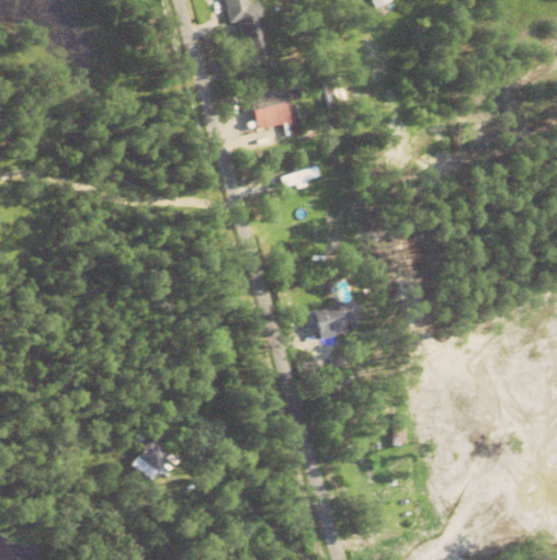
[(274,55),(253,61),(239,22),(231,24),(226,0),(249,0),(250,3),(260,1),(263,16),(261,18),(274,55)]
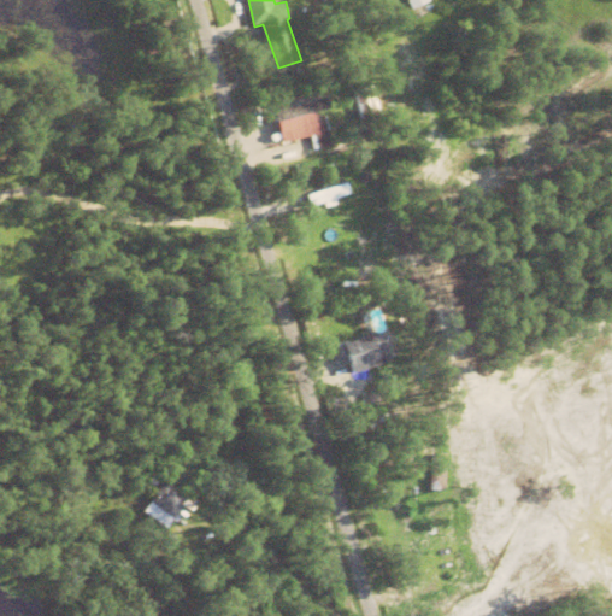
[(431,0),(435,6),(416,13),(410,0),(431,0)]
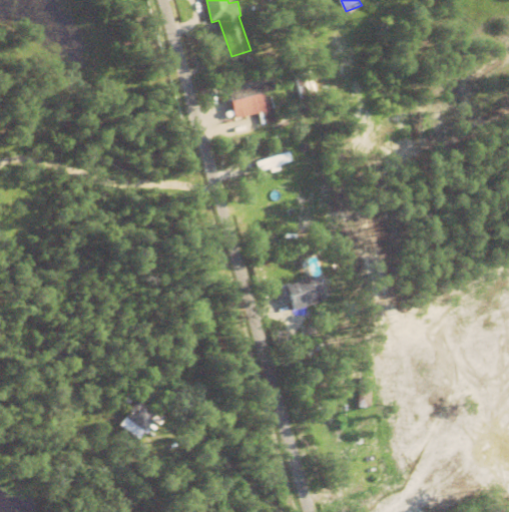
[(277,22),(285,14),(299,28),(291,36),(277,22)]
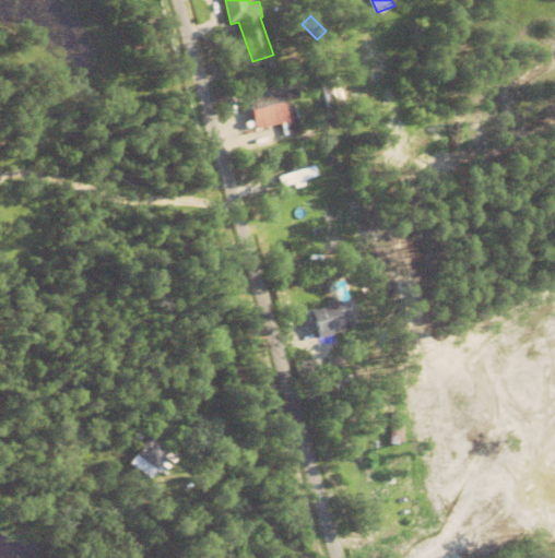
[(321,81),(339,76),(346,105),(329,109),(321,81)]
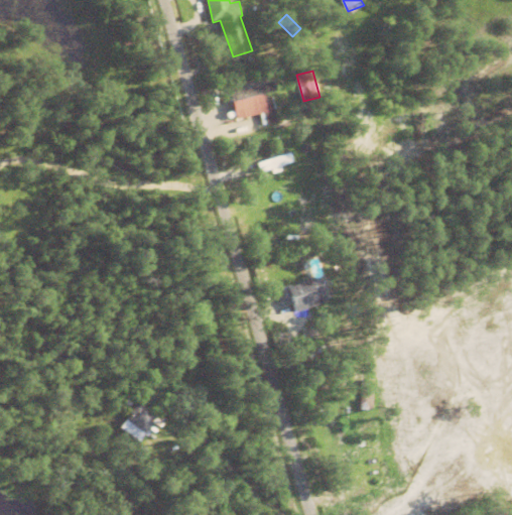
[(229,93),(273,82),(276,91),(231,102),(229,93)]
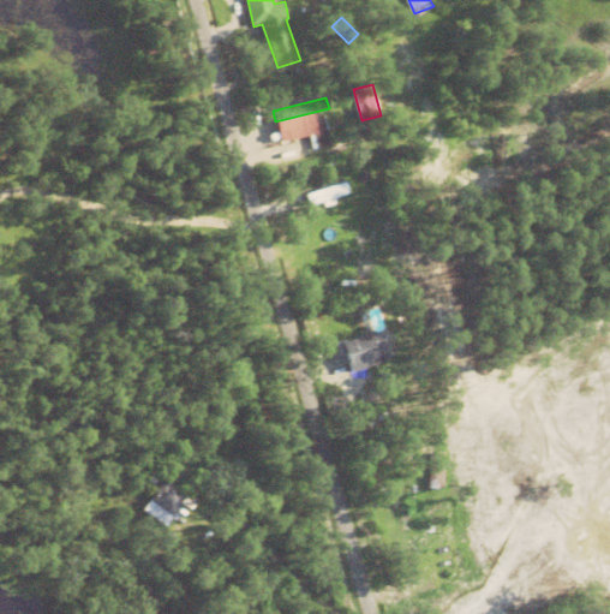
[(323,115),(332,113),(335,127),(328,130),(323,115)]
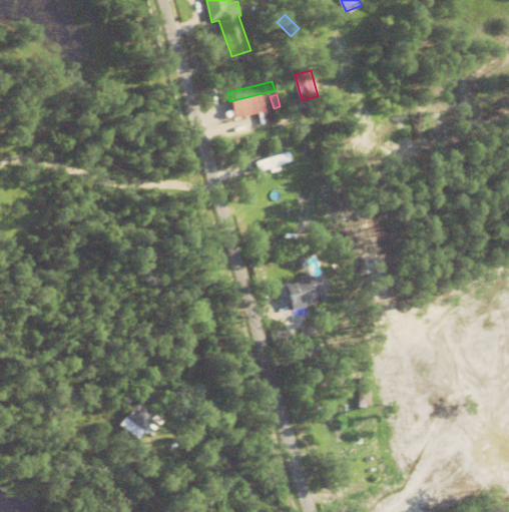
[(246,114),(262,109),(266,119),(250,125),(246,114)]
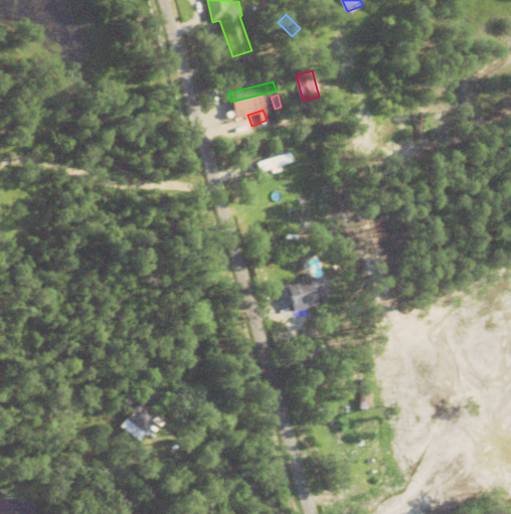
[(274,169),(274,172),(284,170),(282,164),(294,162),(292,153),(260,159),(262,171),(274,169)]
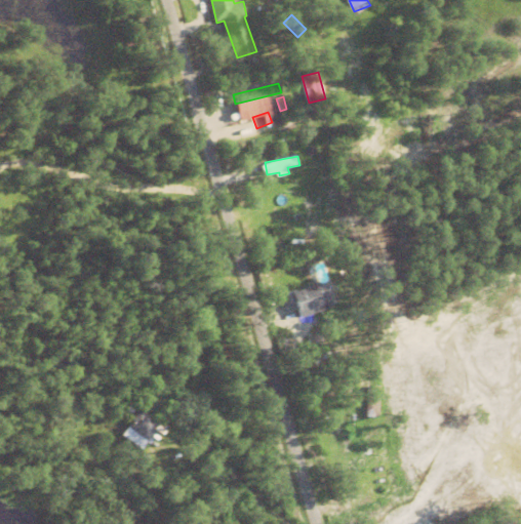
[(325,288),(332,309),(301,320),(292,294),(319,285),(321,290),(325,288)]
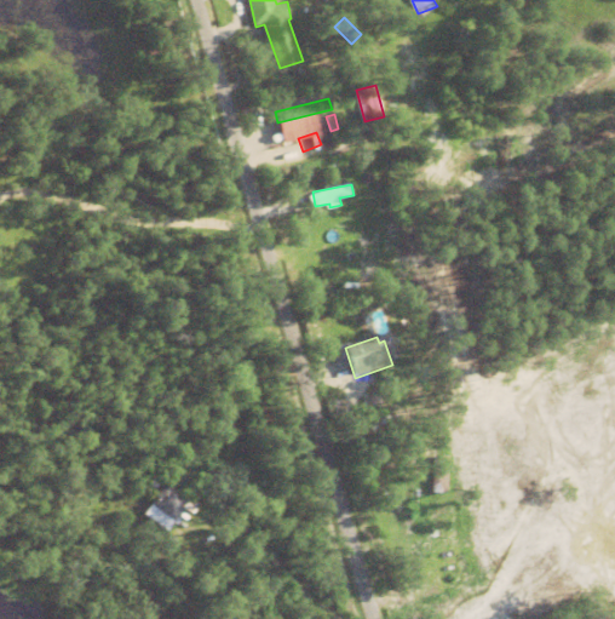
[(355,379),(373,372),(375,378),(357,385),(355,379)]
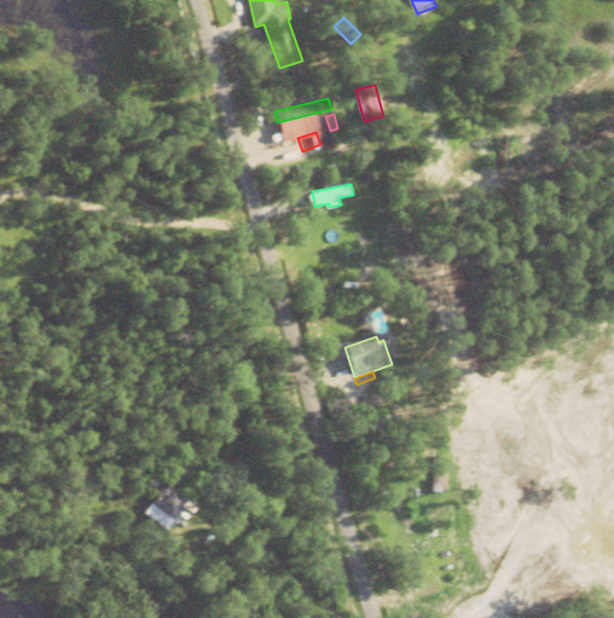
[(357,386),(376,380),(378,386),(359,393),(357,386)]
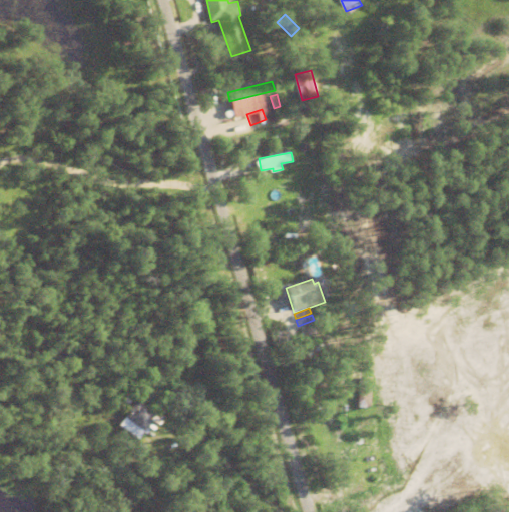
[(309,347),(320,346),(321,356),(310,357),(309,347)]
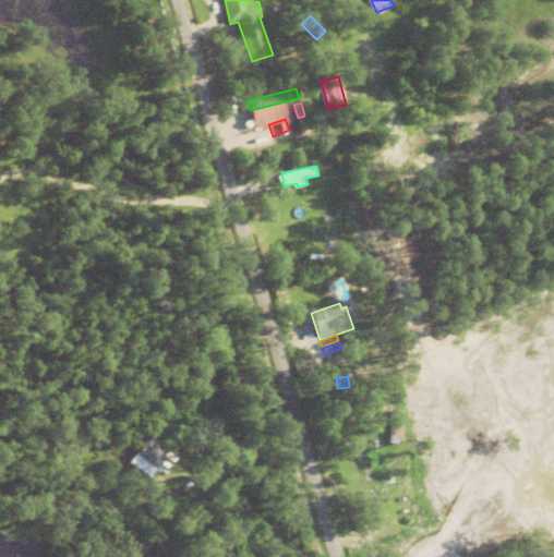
[(390,444),(392,411),(405,411),(405,445),(390,444)]
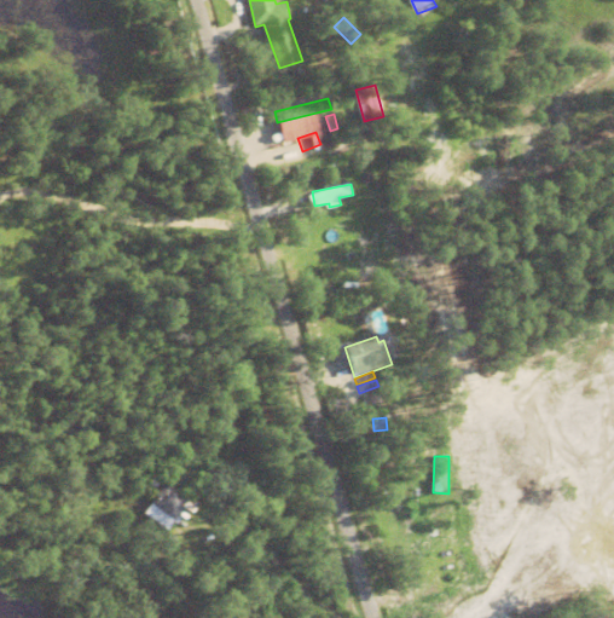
[(201,487),(213,471),(218,474),(207,491),(201,487)]
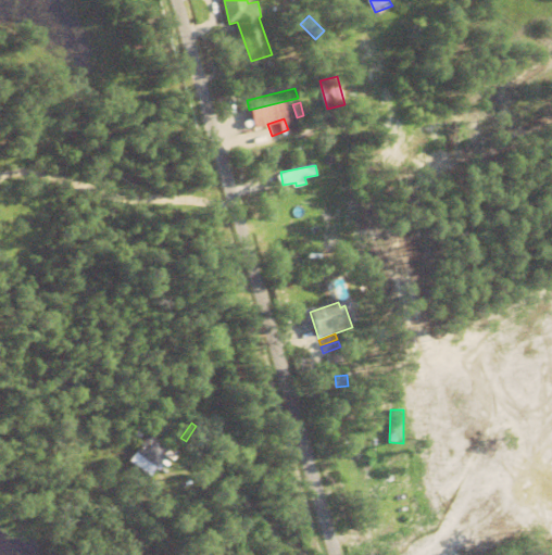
[(150,432),(153,428),(160,433),(158,438),(150,432)]
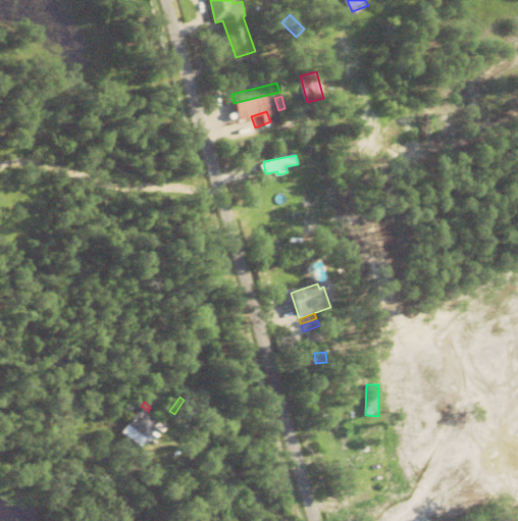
[(125,410),(130,404),(136,409),(132,414),(125,410)]
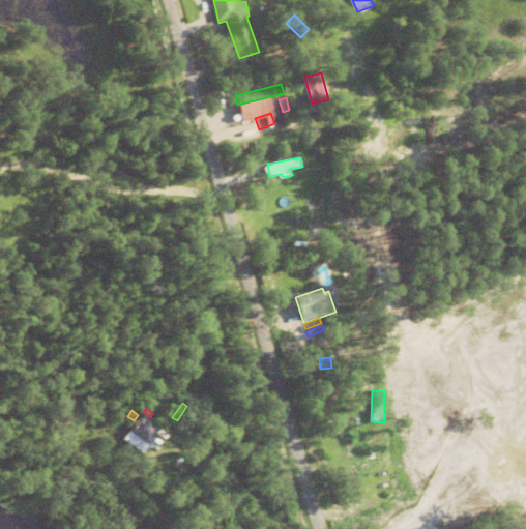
[(123,441),(142,415),(158,429),(154,435),(157,437),(144,456),(123,441)]
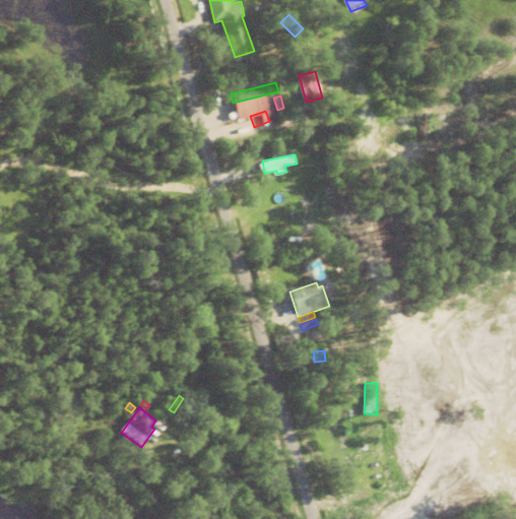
[(160,412),(164,408),(176,415),(174,419),(160,412)]
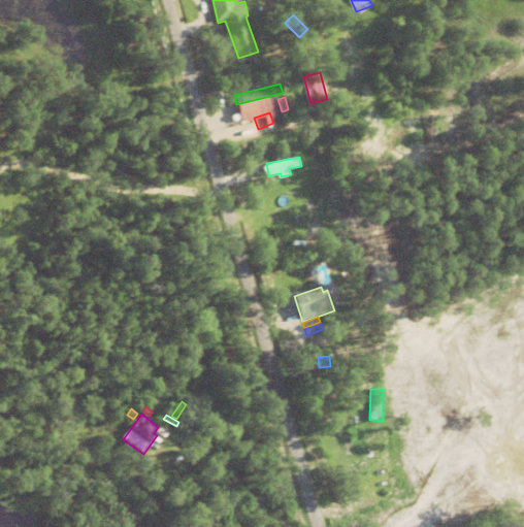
[(159,427),(161,422),(175,431),(173,436),(159,427)]
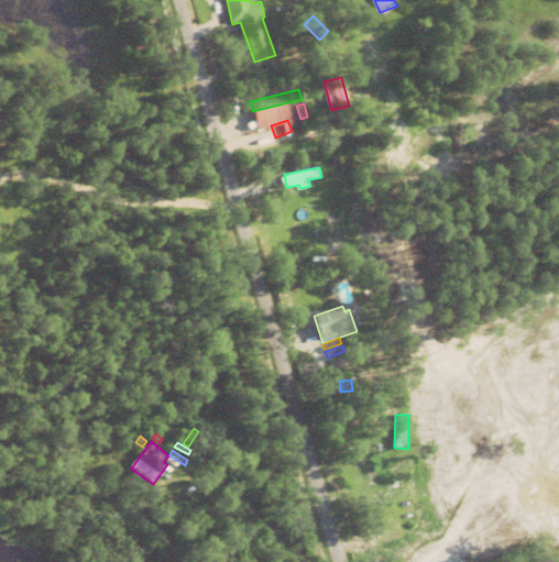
[(401,454),(404,462),(402,463),(404,469),(398,471),(397,467),(393,470),(388,459),(393,456),(392,454),(397,452),(398,455),(401,454)]
